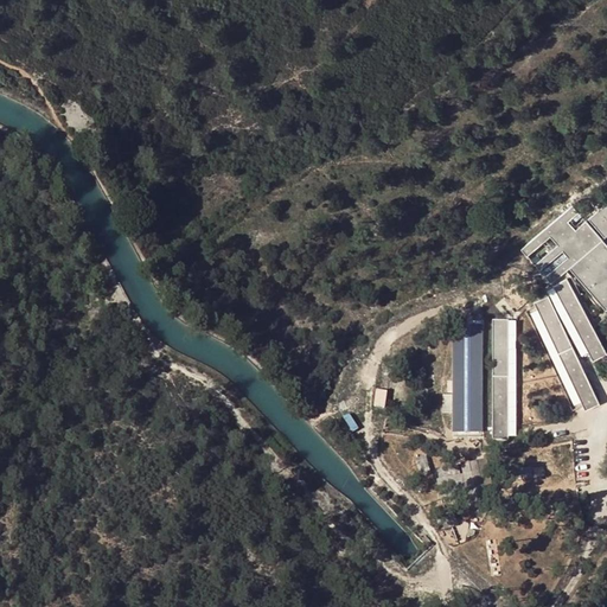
[(606,235),(606,202),(588,218),(605,237),(606,235)]
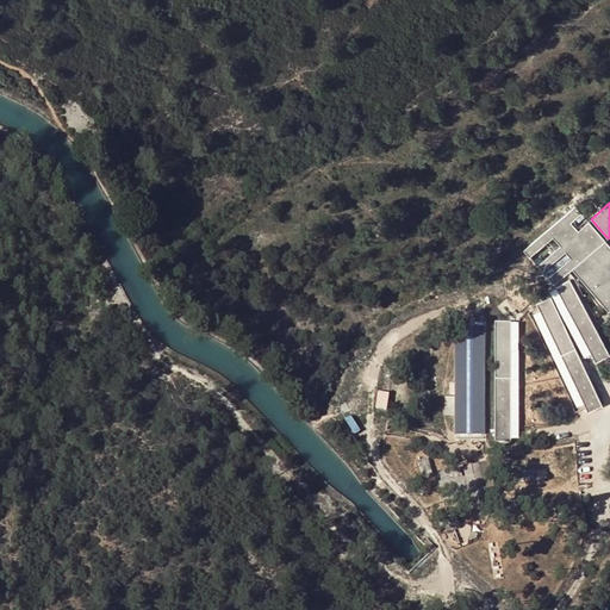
[(576,219),(582,213),(576,206),(524,250),(530,257),(553,237),(576,219)]
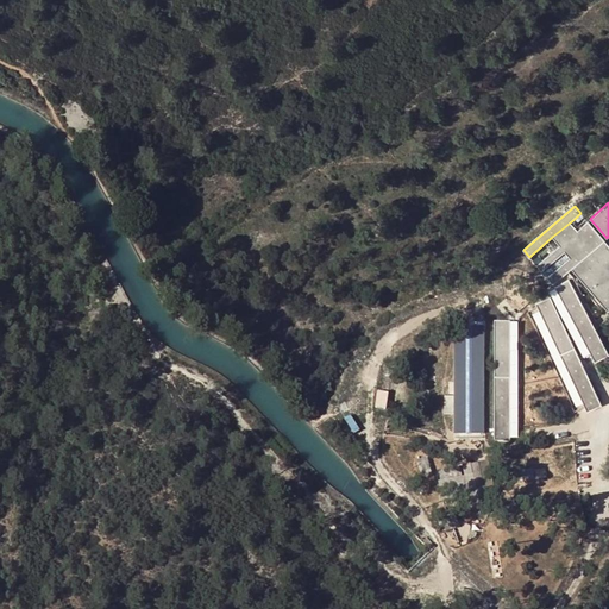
[(560,246),(582,227),(575,219),(552,237),(560,246)]
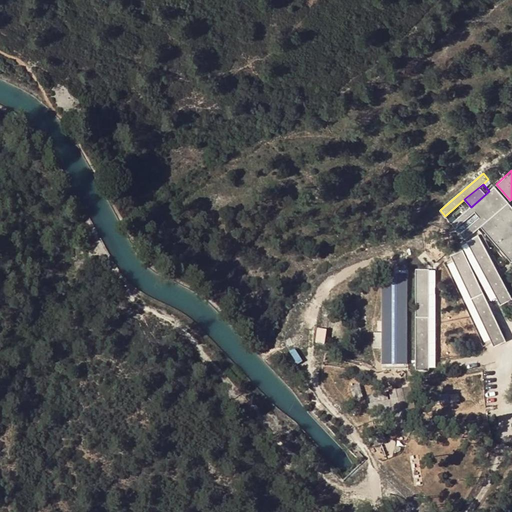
[(511,213),(511,211),(509,213),(503,207),(509,202),(495,187),(489,191),(471,207),(451,223),(455,228),(475,212),(479,217),(460,233),(465,239),(480,226),(485,222),(490,228),(484,231),(511,262),(511,261),(511,213)]
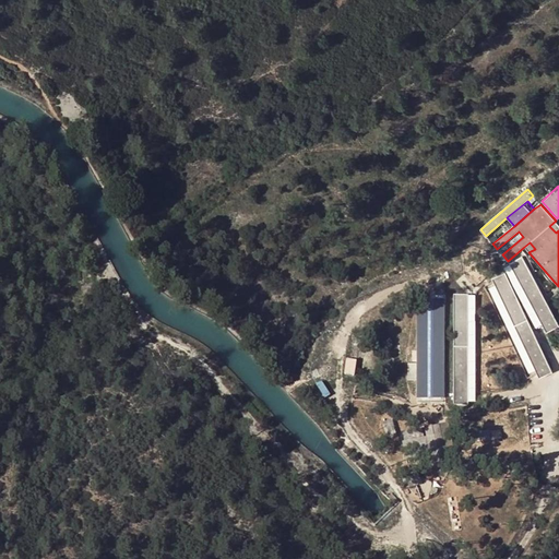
[(558,233),(558,224),(556,221),(549,226),(556,233),(558,230),(558,233)]
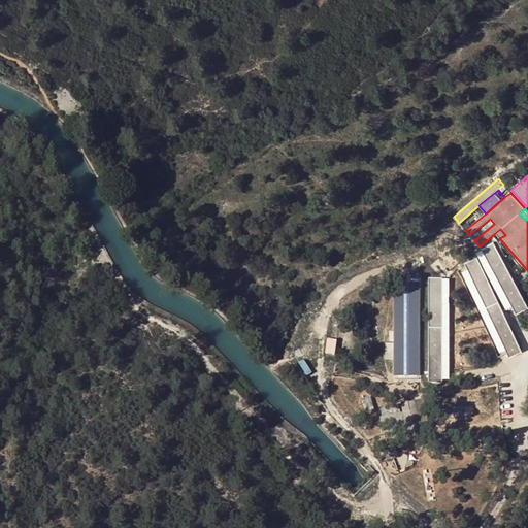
[(505,235),(500,229),(495,233),(499,238),(505,235)]
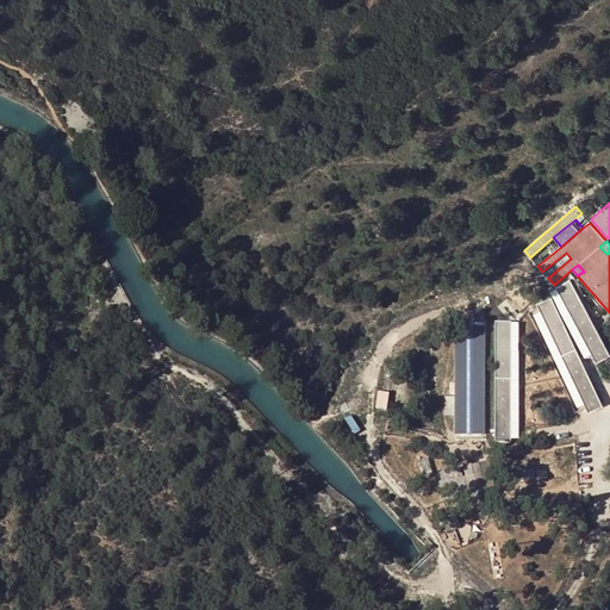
[(555,287),(556,288),(591,354),(596,362),(609,355),(609,354),(570,279),(555,287)]
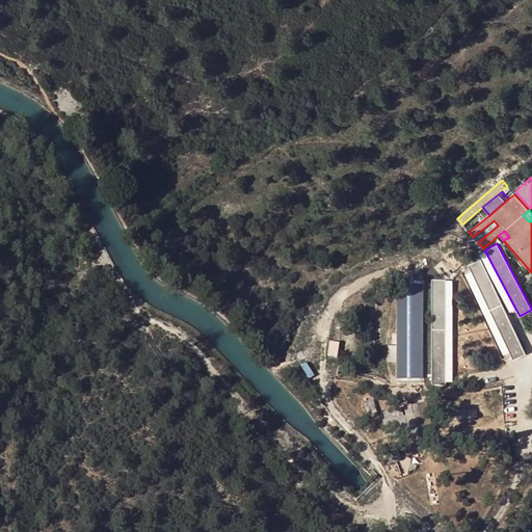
[(510,312),(515,309),(485,251),(479,254),(510,312)]
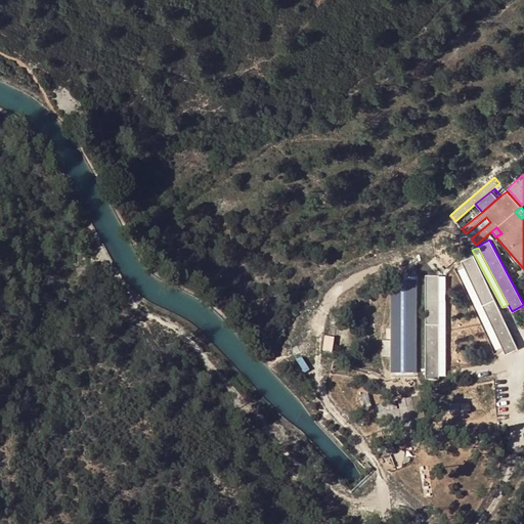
[(474,255),(461,261),(464,267),(501,346),(506,354),(518,348),(474,255)]
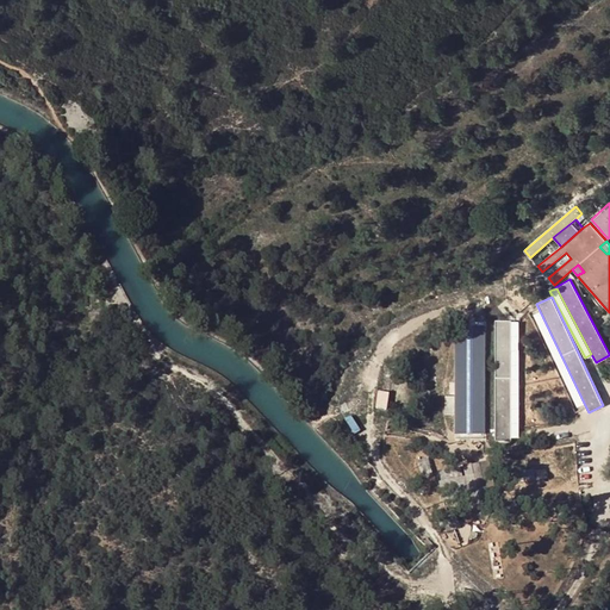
[(577,406),(584,403),(540,311),(534,313),(577,406)]
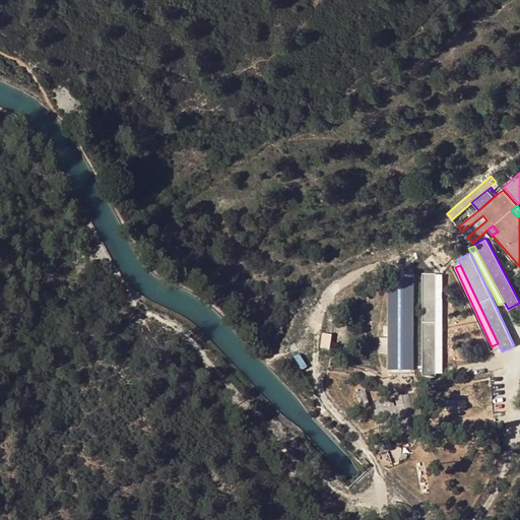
[(436,376),(435,275),(435,274),(421,274),(421,377),(436,377),(436,376)]
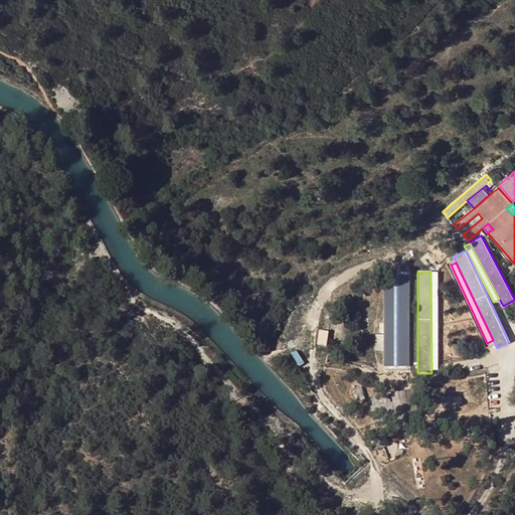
[(385,274),(384,365),(410,366),(411,274),(385,274)]
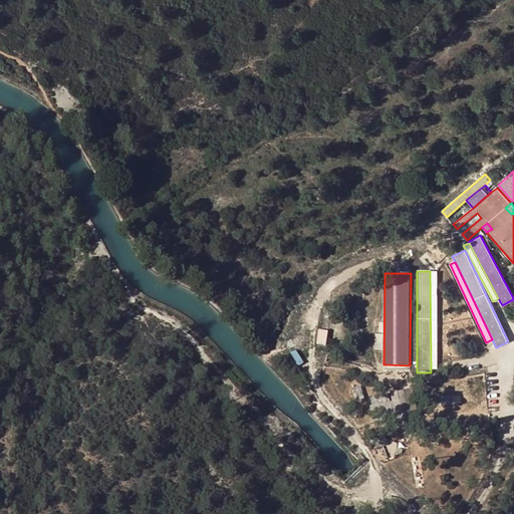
[(325,345),(327,331),(318,330),(317,344),(325,345)]
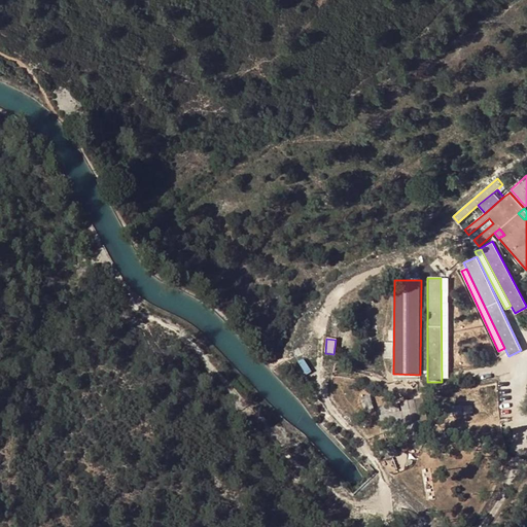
[(371,395),(363,396),(365,412),(373,411),(371,395)]
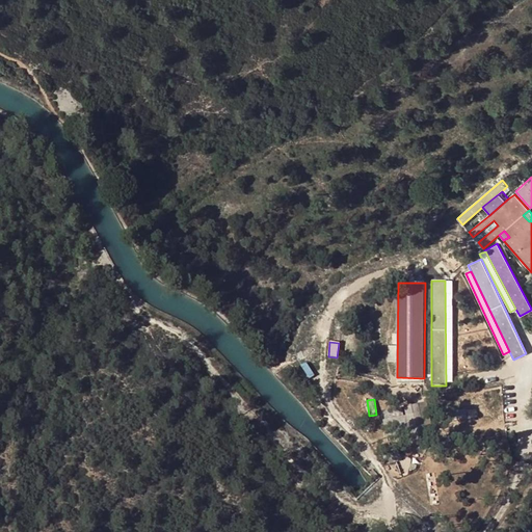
[(424,436),(417,402),(401,406),(410,441),(424,436)]
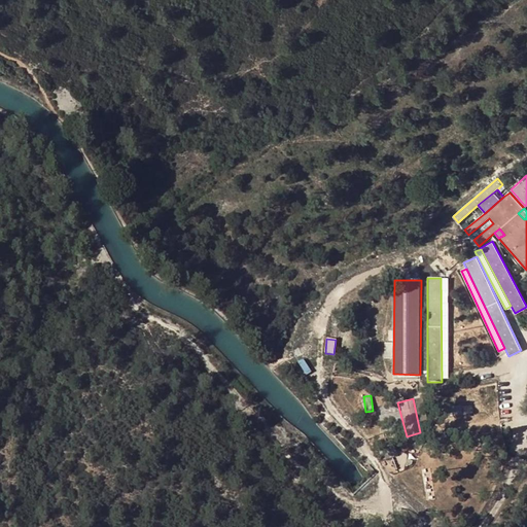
[(447,406),(448,417),(475,416),(473,405),(447,406)]
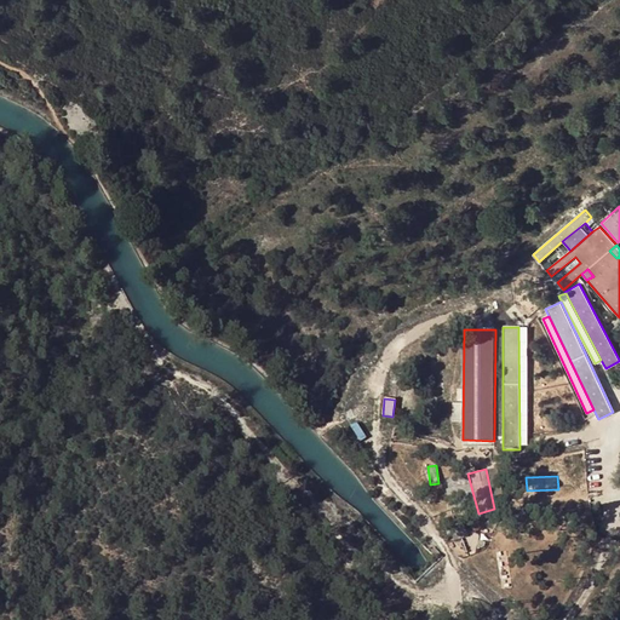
[(464,528),(459,517),(451,521),(455,532),(464,528)]
